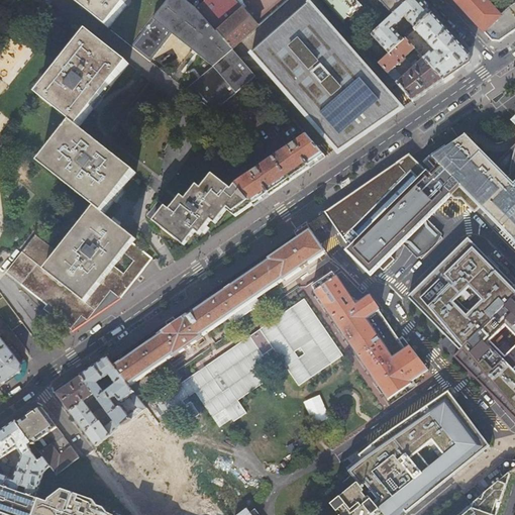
[(151,16),(164,0),(74,0),(107,26),(129,44),(151,16)]
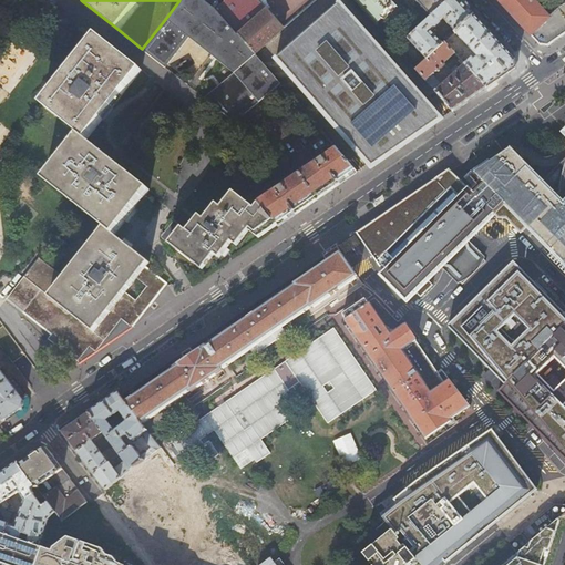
[(214,7),(204,0),(180,0),(166,18),(142,49),(163,65),(187,36),(233,71),(202,95),(233,120),(257,100),(278,82),(252,52),(236,33),(214,7)]
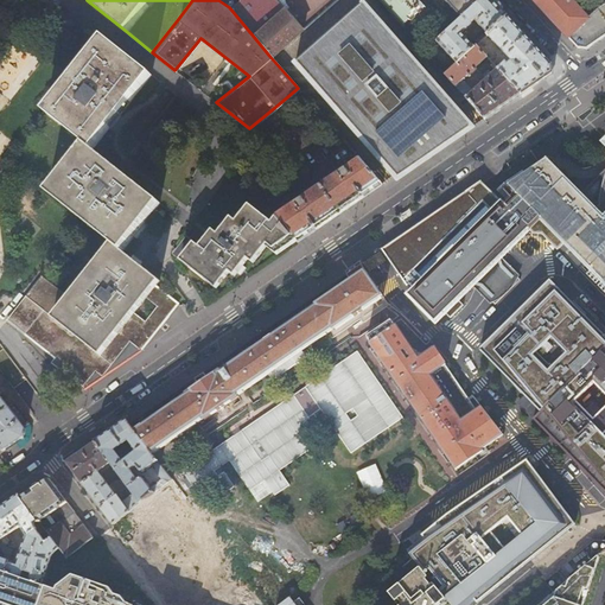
[(237,0),(239,1),(229,7),(253,36),(269,56),(300,29),(275,0),(237,0)]
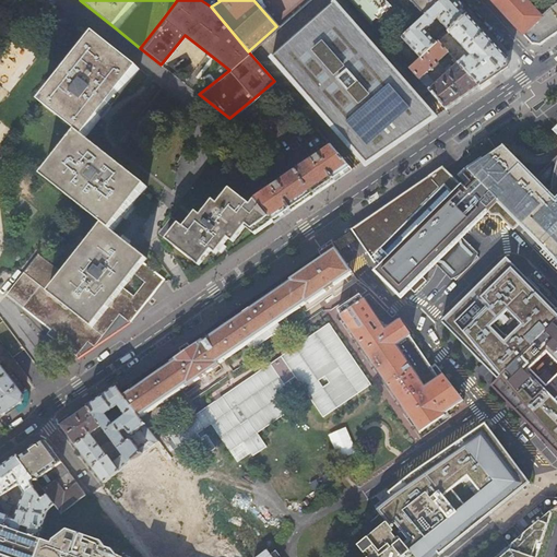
[(362,158),(365,162),(399,139),(433,116),(331,0),(330,1),(331,2),(330,4),(326,0),(317,8),(320,12),(316,8),(307,15),(311,20),(306,24),(303,20),(292,28),(296,33),(271,54),(270,52),(269,54),(362,158)]
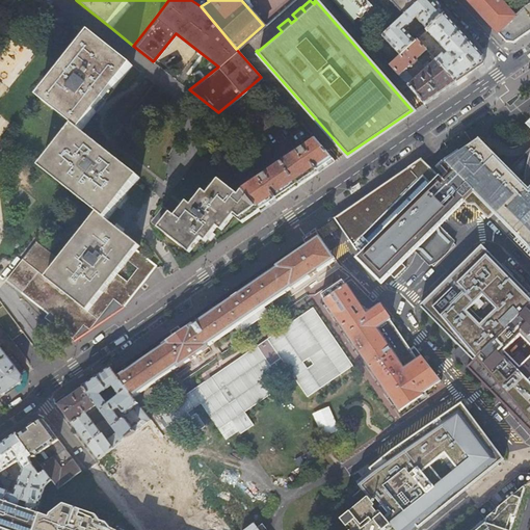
[(332,0),(349,20),(369,2),(367,0),(332,0)]
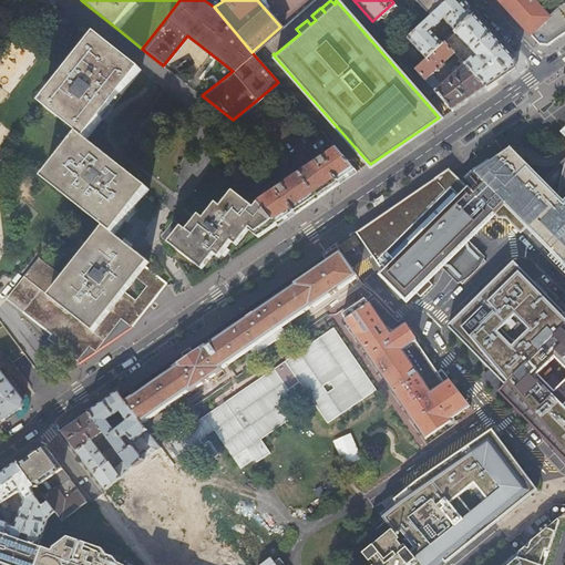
[(402,0),(422,21),(445,0),(402,0)]
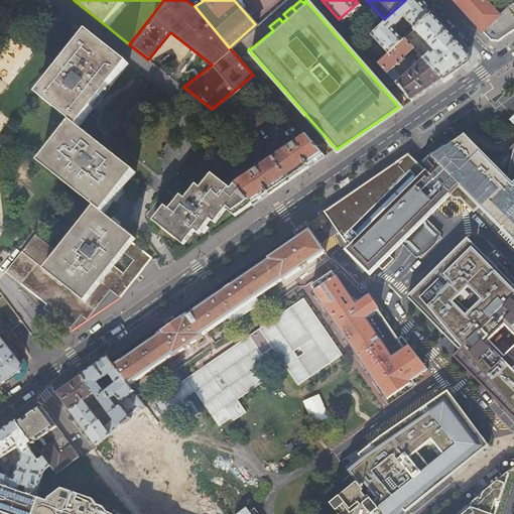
[(430,11),(418,0),(405,0),(384,19),(368,33),(385,52),(402,36),(406,33),(413,27),(430,11)]
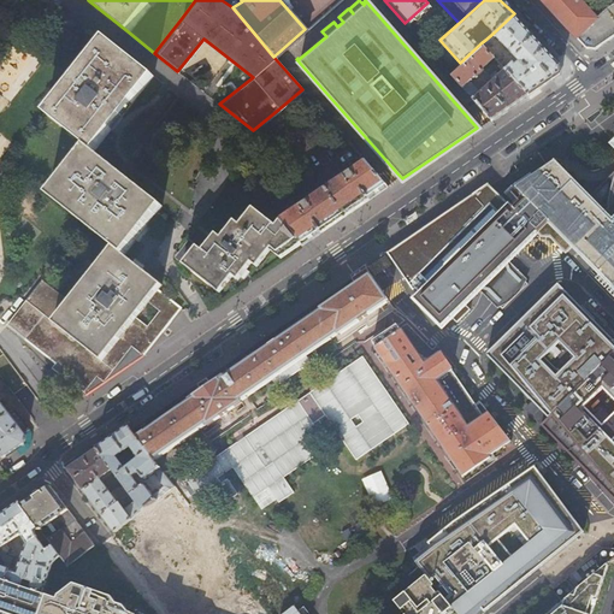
[(613,33),(613,0),(602,10),(595,17),(579,0),(542,0),(574,35),(584,46),(594,47),(613,33)]
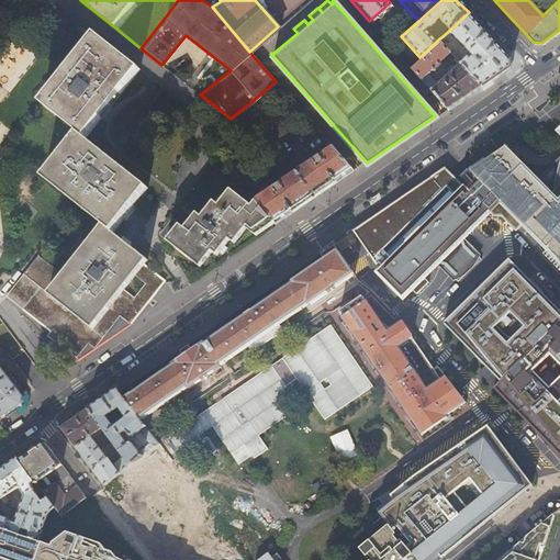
[(510,57),(469,12),(450,30),(472,54),(469,57),(467,55),(459,62),(481,85),(497,73),(508,65),(510,57)]
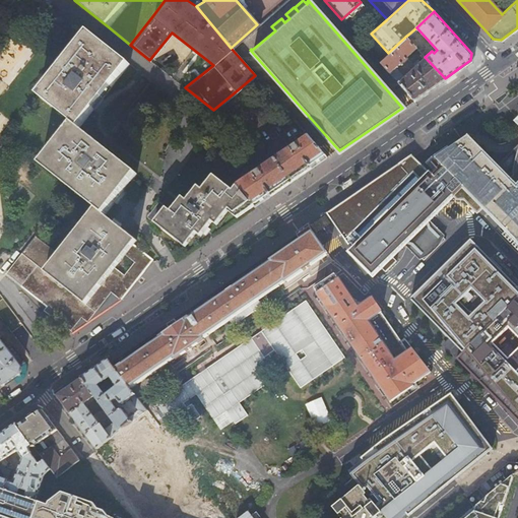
[(37,93),(71,121),(77,126),(100,99),(128,62),(121,57),(86,29),(37,93)]
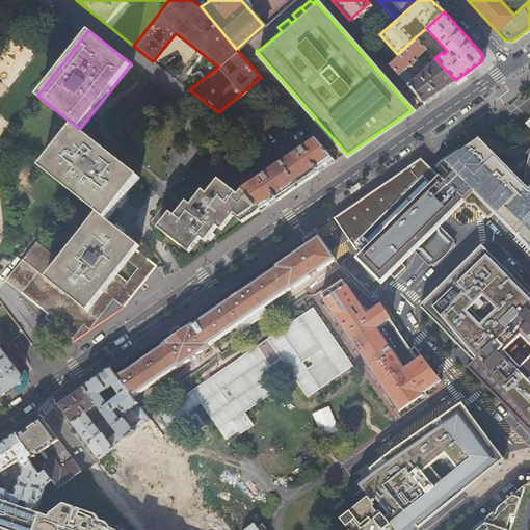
[(428,44),(419,34),(415,37),(425,48),(428,44)]
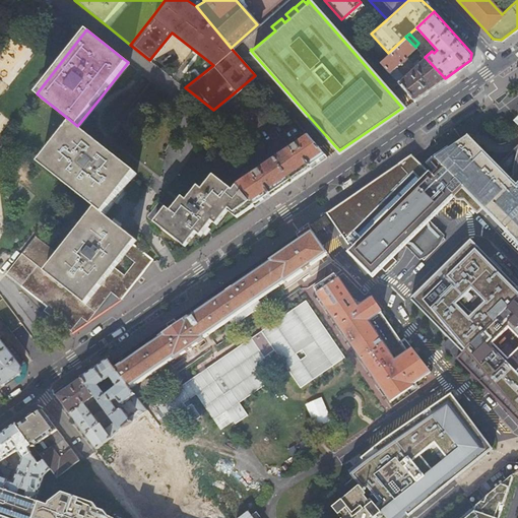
[(405,56),(415,47),(405,37),(388,53),(379,61),(413,100),(430,88),(445,78),(425,57),(422,53),(419,55),(424,59),(421,61),(417,58),(411,63),(415,66),(405,75),(402,72),(402,73),(394,66),(399,62),(400,63),(406,57),(405,56)]
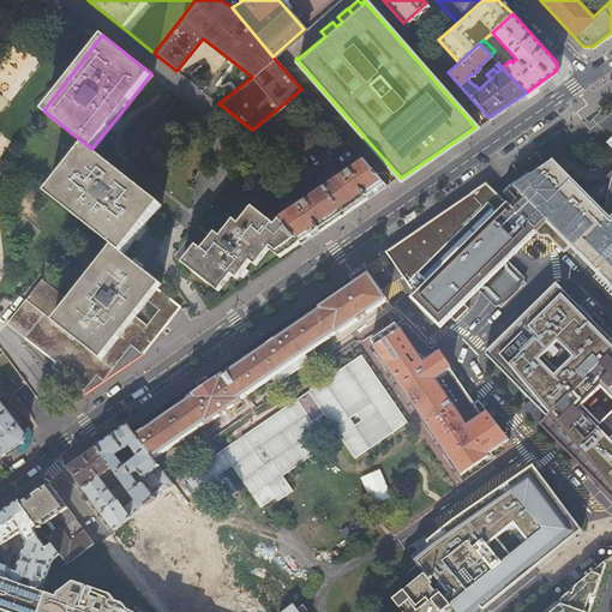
[(611,147),(611,166),(585,193),(550,159),(549,160),(511,185),(521,196),(544,217),(565,240),(611,287),(611,130),(604,138),(611,147)]
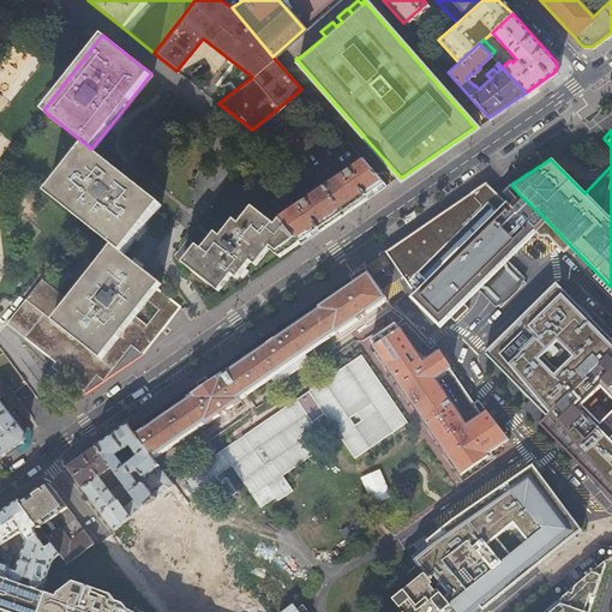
[(91,149),(84,143),(46,192),(83,222),(109,244),(67,298),(40,276),(5,321),(60,365),(58,370),(82,388),(94,372),(101,378),(129,343),(139,352),(177,305),(155,287),(159,282),(137,264),(120,252),(139,228),(160,203),(91,149)]
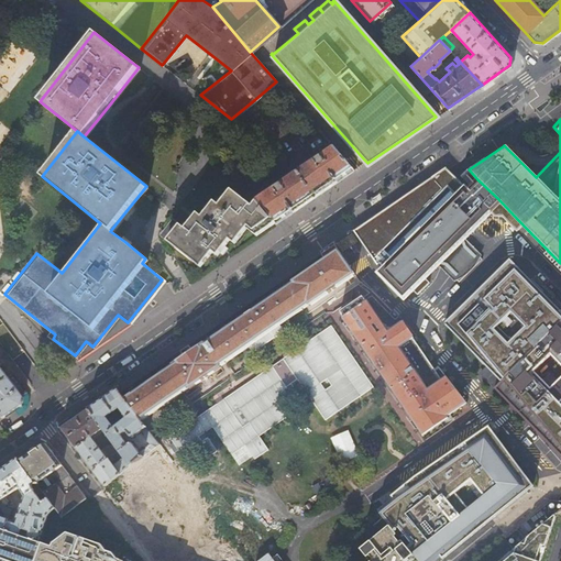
[(254,198),(274,221),(274,222),(279,219),(308,199),(352,169),(331,145),(254,198)]
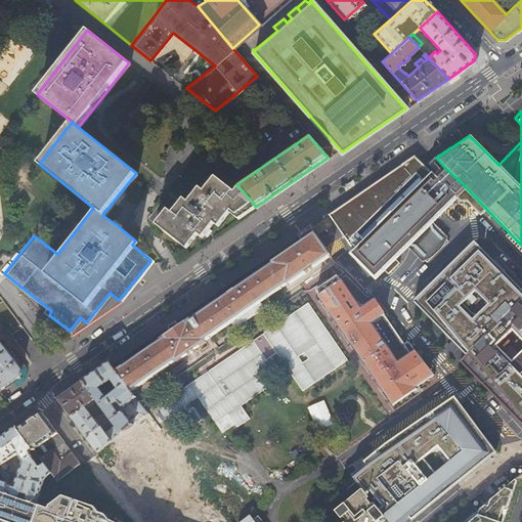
[(464,185),(444,167),(436,176),(431,172),(430,172),(412,155),(328,213),(349,245),(351,244),(354,247),(349,252),(374,276),(394,256),(396,258),(398,260),(403,255),(399,250),(409,241),(411,238),(426,223),(455,193),(464,185)]
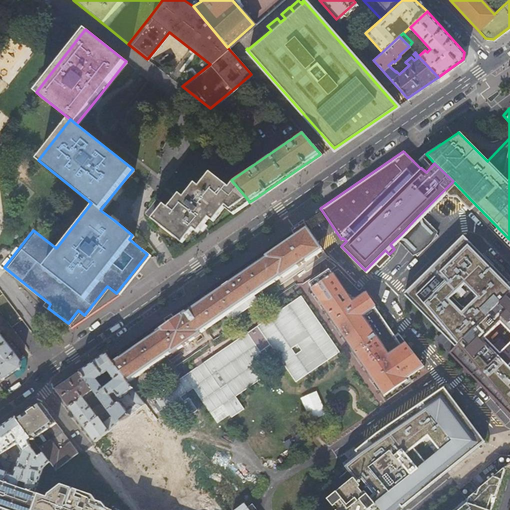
[(231,213),(249,201),(231,180),(227,184),(208,170),(197,184),(192,181),(181,195),(177,192),(166,206),(162,202),(150,217),(180,241),(191,227),(196,230),(202,222),(207,216),(211,220),(222,206),(231,213)]
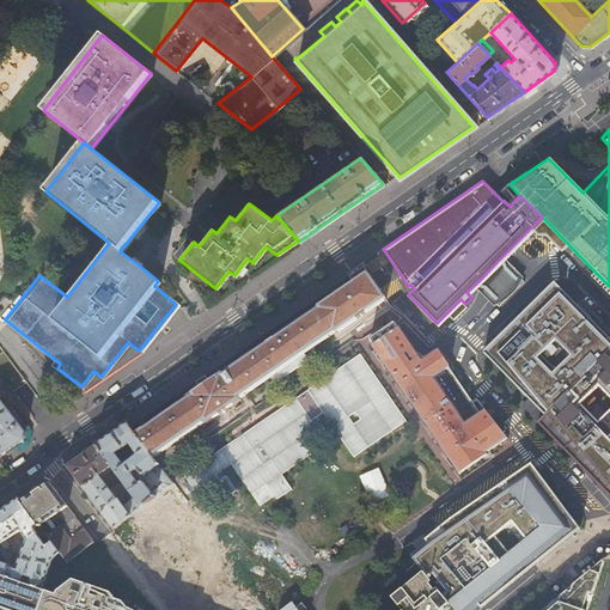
[(481,279),(479,281),(480,282),(477,285),(485,293),(493,300),(496,299),(499,297),(502,294),(505,292),(507,290),(510,287),(512,285),(513,281),(516,279),(517,275),(516,274),(510,268),(501,261),(499,263),(498,261),(481,279)]
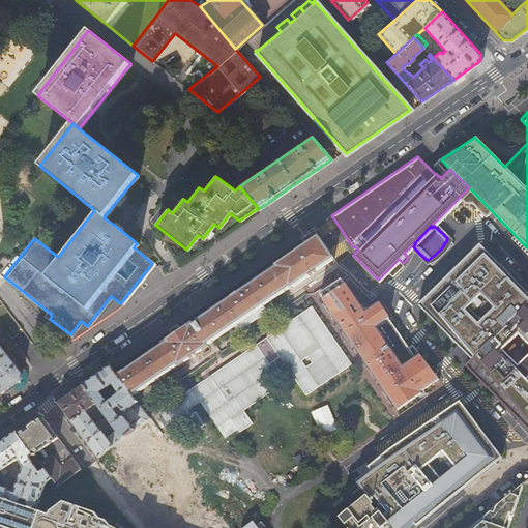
[(168,328),(111,368),(130,393),(134,391),(175,362),(176,363),(187,355),(187,356),(195,351),(206,343),(205,342),(208,341),(233,323),(236,328),(266,309),(262,303),(287,286),(289,285),(290,286),(332,257),(317,234),(313,228),(300,237),(298,238),(211,298),(176,323),(168,328)]
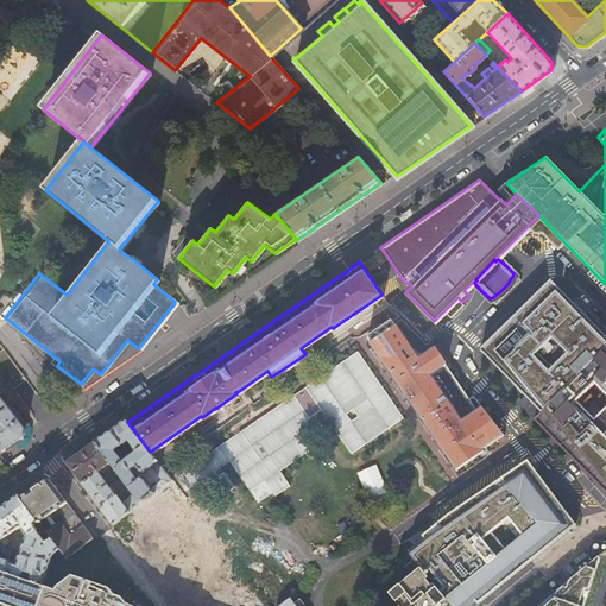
[(548,281),(483,346),(526,391),(522,396),(529,403),(526,404),(536,414),(605,345),(605,343),(600,338),(601,336),(559,294),(560,292),(548,281)]
